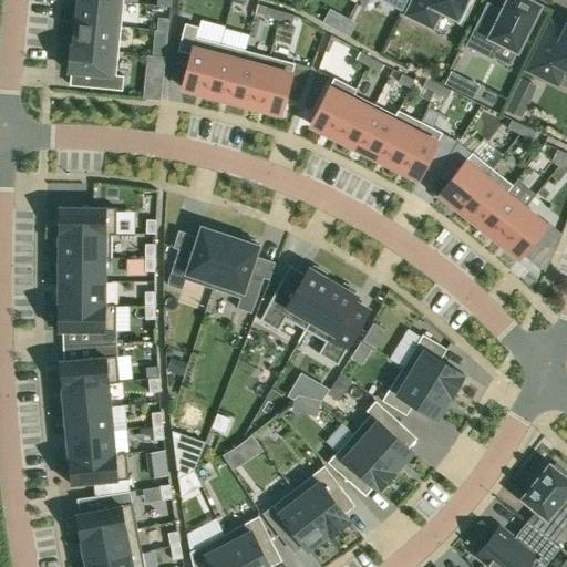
[(121,26),(123,1),(107,0),(78,0),(75,21),(121,26)]
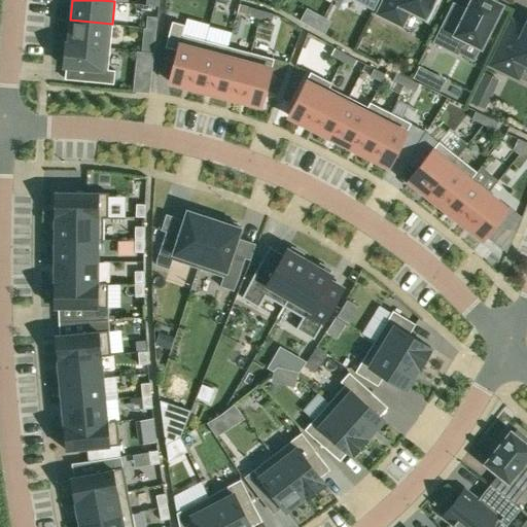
[(355,0),(374,9),(378,0),(355,0)]
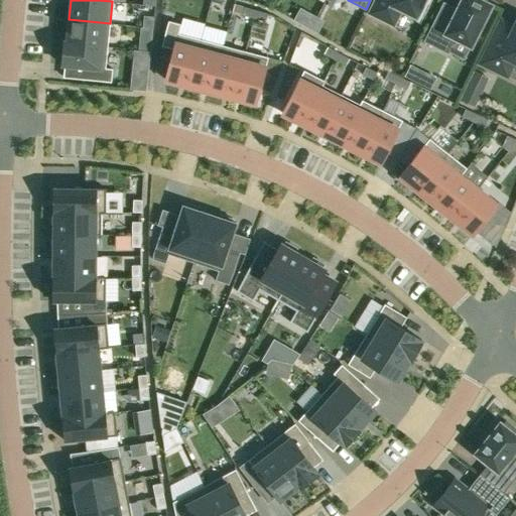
[(374,0),(368,13),(390,24),(398,8),(401,10),(415,16),(423,0),(374,0)]
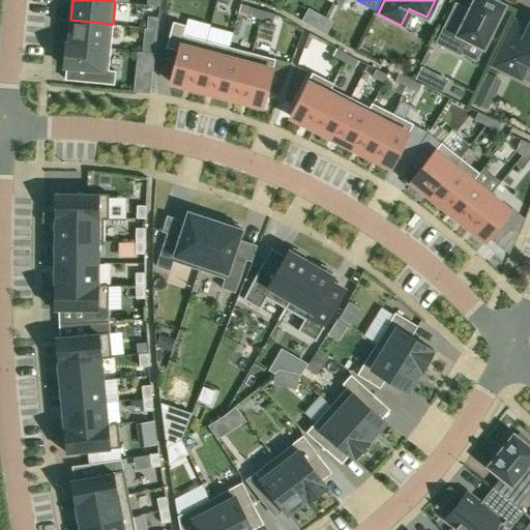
[(460,54),(461,52),(467,39),(482,47),(483,48),(504,5),(494,0),(473,0),(469,9),(468,11),(463,13),(452,8),(436,42),(460,54)]
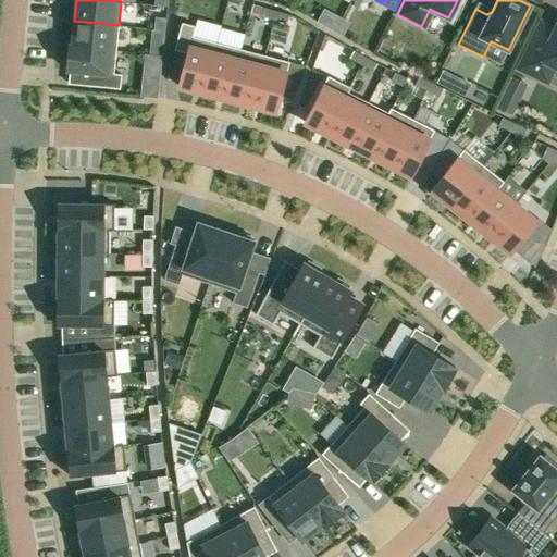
[(276,11),(263,8),(261,16),(274,20),(276,11)]
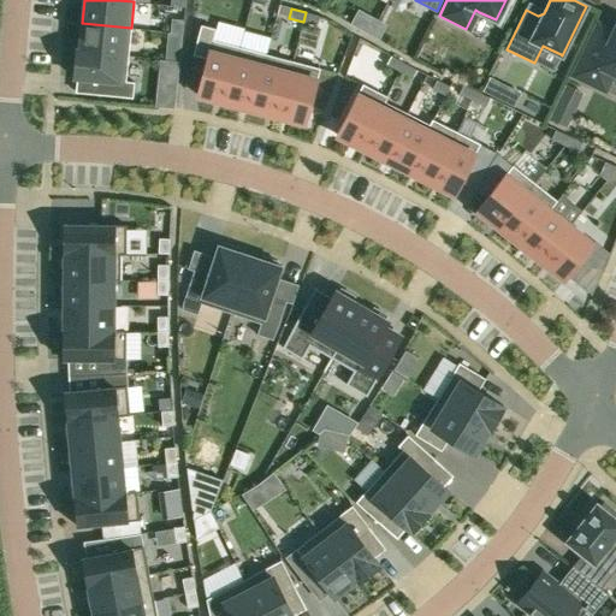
[(369,15),(359,10),(350,24),(361,30),(369,15)]
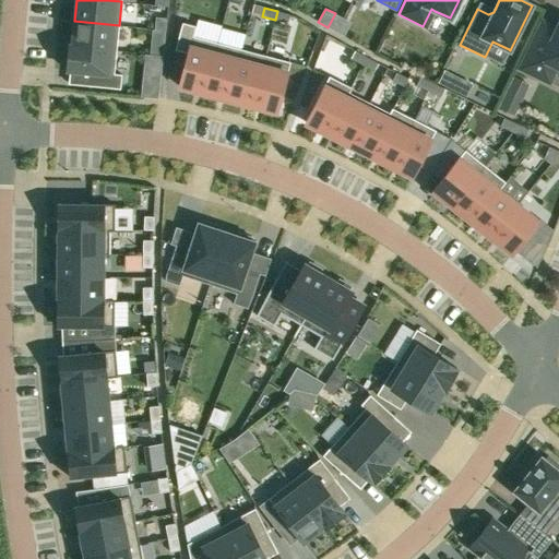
[(289,14),(277,11),(275,20),(287,23),(289,14)]
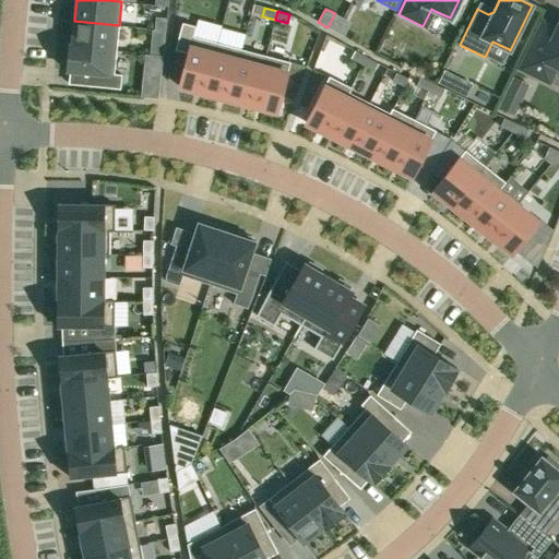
[(154,30),(165,31),(167,18),(155,16),(154,30)]
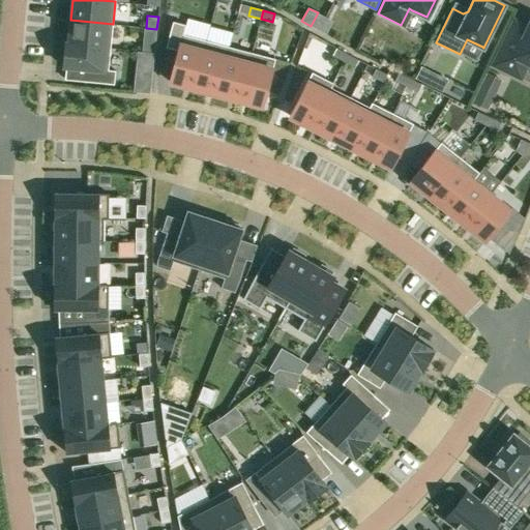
[(70,20),(68,42),(68,43),(110,48),(113,24),(70,20)]
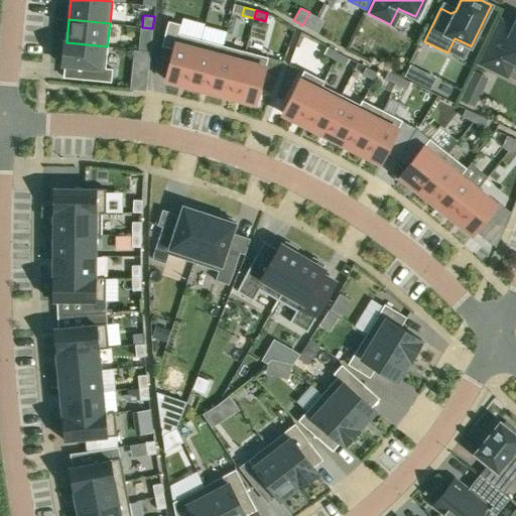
[(515,22),(514,26),(500,19),(480,62),(503,75),(510,59),(515,61),(515,22)]
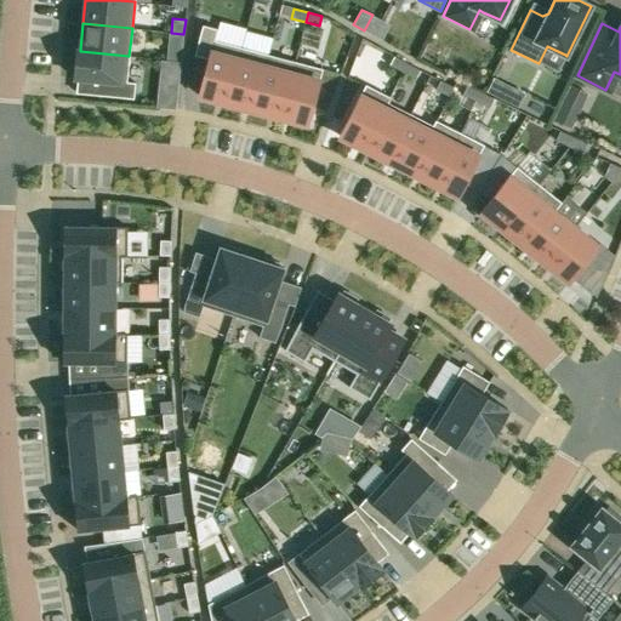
[(226,103),(241,47),(215,40),(217,29),(203,24),(194,55),(209,60),(199,96),(226,103)]
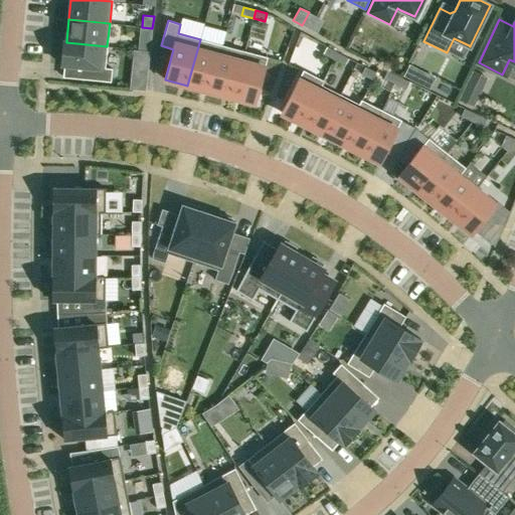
[(139,37),(151,38),(152,28),(142,27),(140,27),(139,37)]
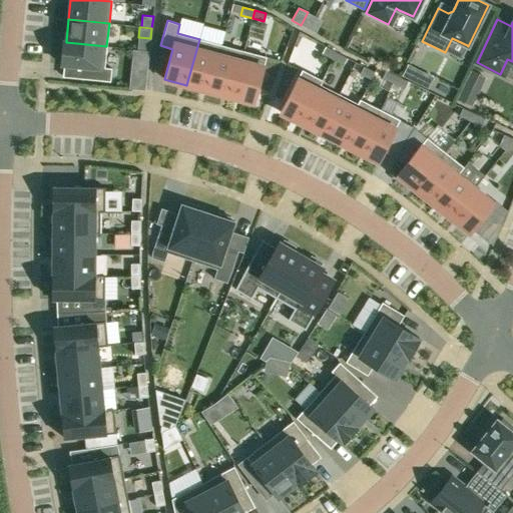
[(208,91),(221,45),(199,39),(186,85),(208,91)]
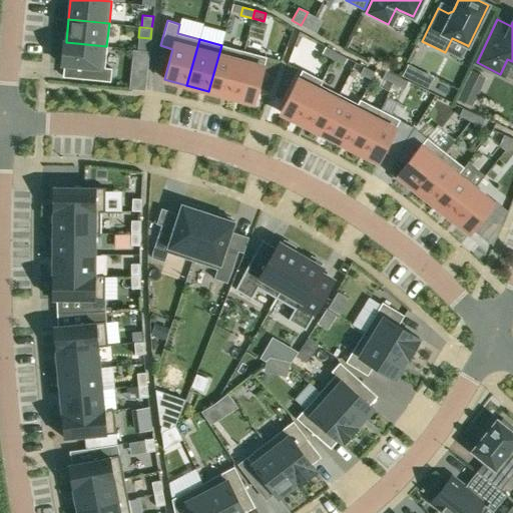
[(104,68),(106,46),(66,42),(66,41),(64,41),(61,64),(83,67),(82,79),(110,81),(111,68),(104,68)]
